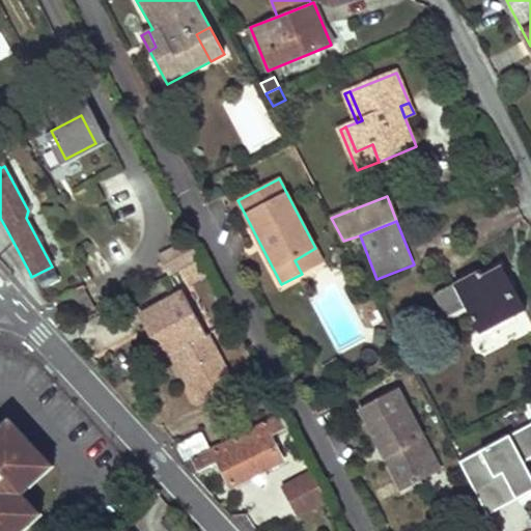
[(0,249),(12,241),(4,225),(0,226),(0,249)]
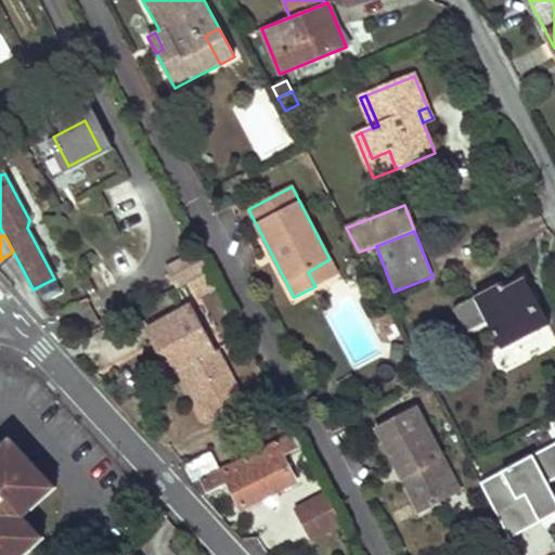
[(31,286),(13,252),(0,260),(0,273),(18,295),(31,286)]
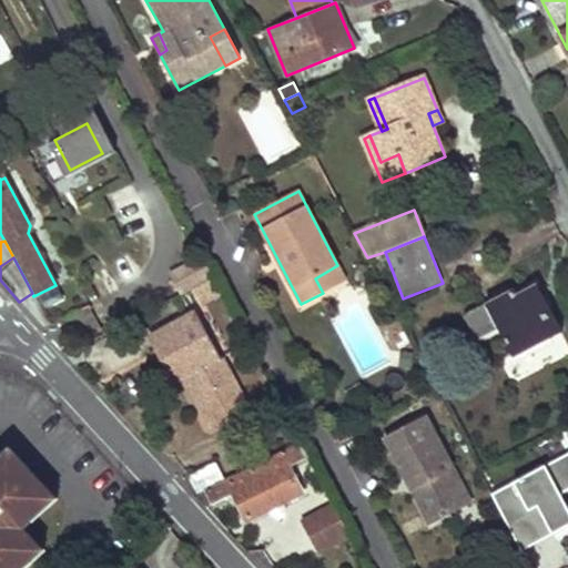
[(183,294),(213,277),(203,257),(172,273),(183,294)]
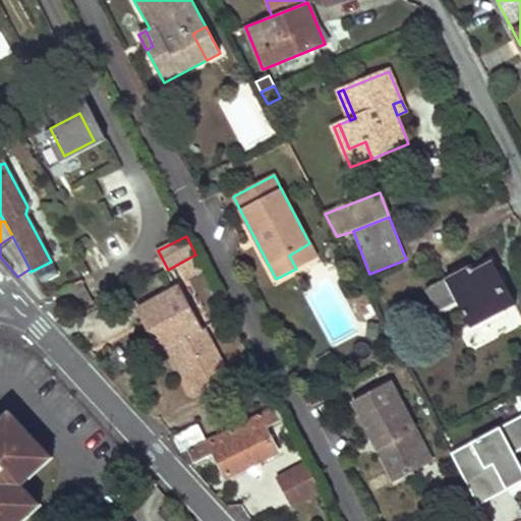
[(296,269),(316,257),(309,243),(289,255),(296,269)]
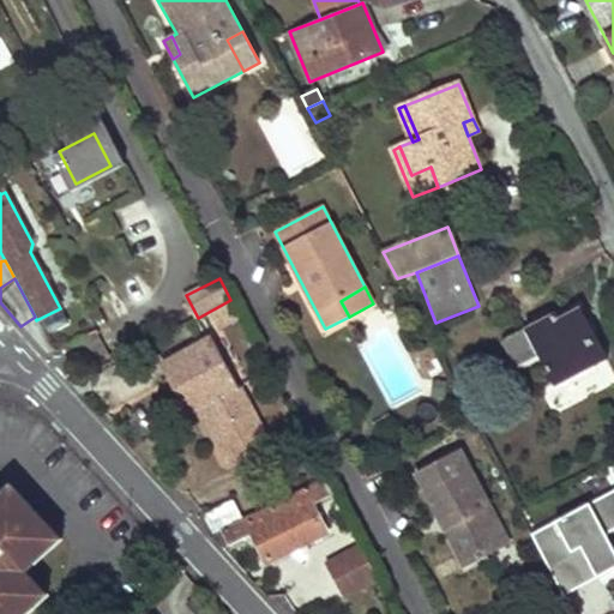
[(577,311),(591,339),(594,337),(579,309),(577,311)]
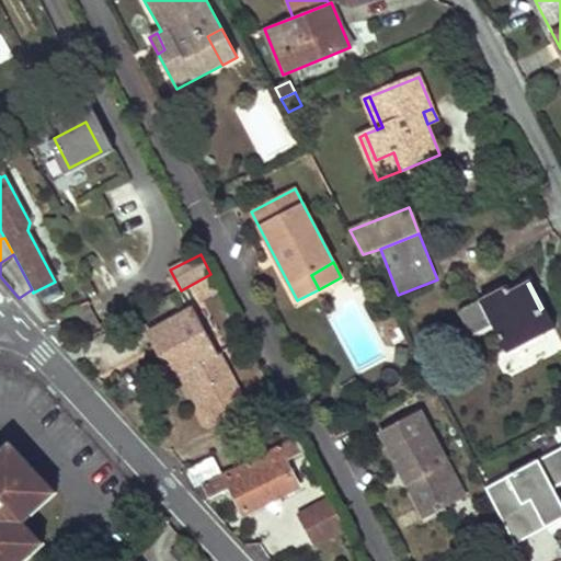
[(554,329),(544,308),(542,308),(540,310),(527,284),(510,294),(507,287),(459,313),(471,336),(493,325),(507,354),(554,329)]
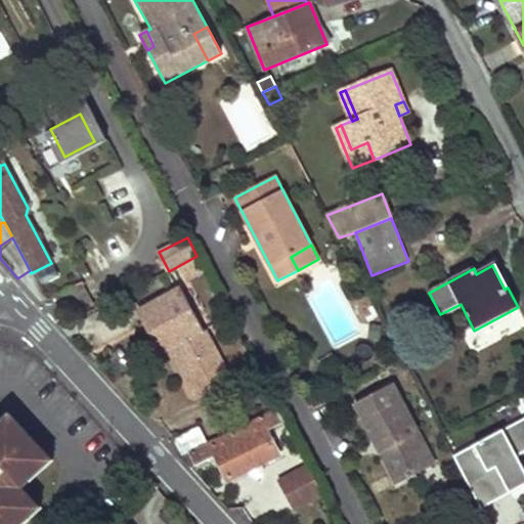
[(186,281),(178,267),(167,273),(175,288),(186,281)]
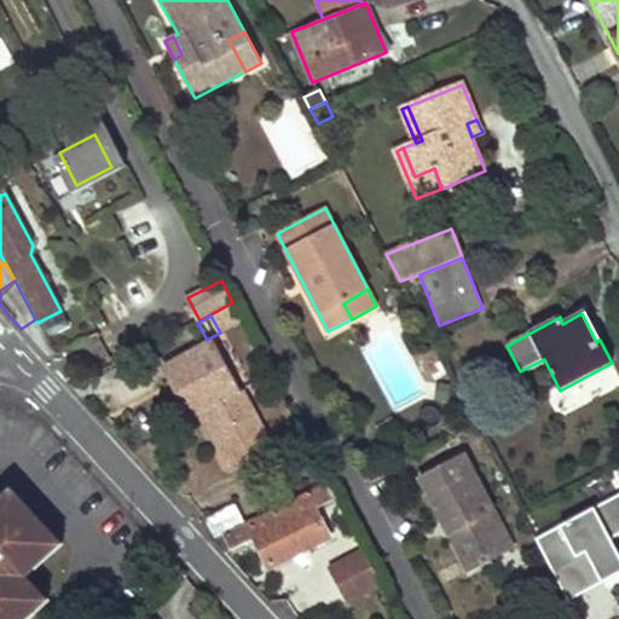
[(203,412),(232,468),(270,449),(238,388),(231,374),(214,341),(165,368),(191,418),(203,412)]
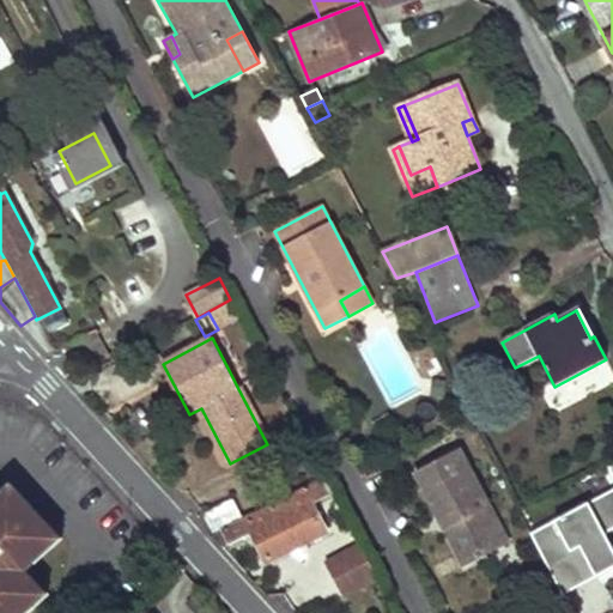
[(238,365),(229,370),(236,384),(246,380),(238,365)]
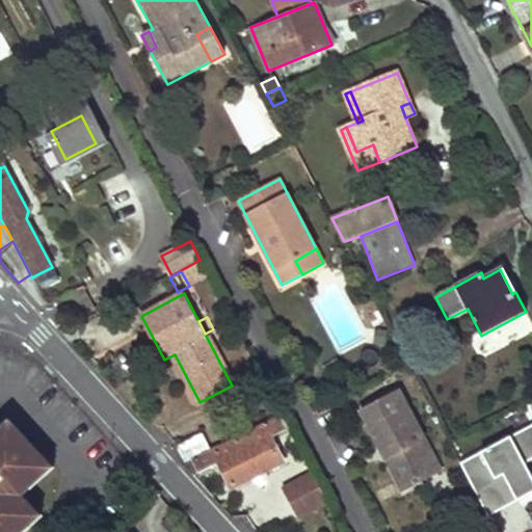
[(361,410),(403,491),(441,472),(399,391),(361,410)]
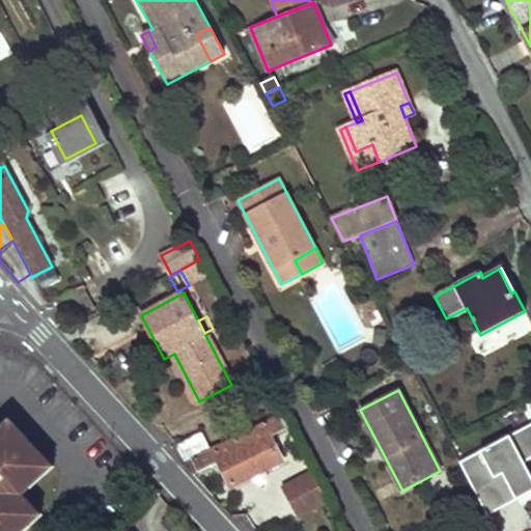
[(183,464),(183,465),(193,475),(219,462),(231,487),(282,462),(270,437),(288,427),(282,415),(262,424),(263,427),(213,451),(212,448),(208,450),(184,462),(183,464)]
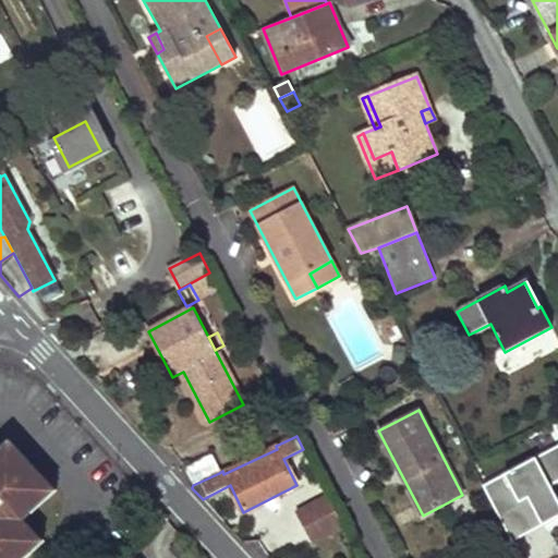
[(0,557),(13,557),(14,557),(24,548),(31,554),(44,542),(23,520),(47,498),(36,486),(45,478),(11,441),(0,450),(0,557)]
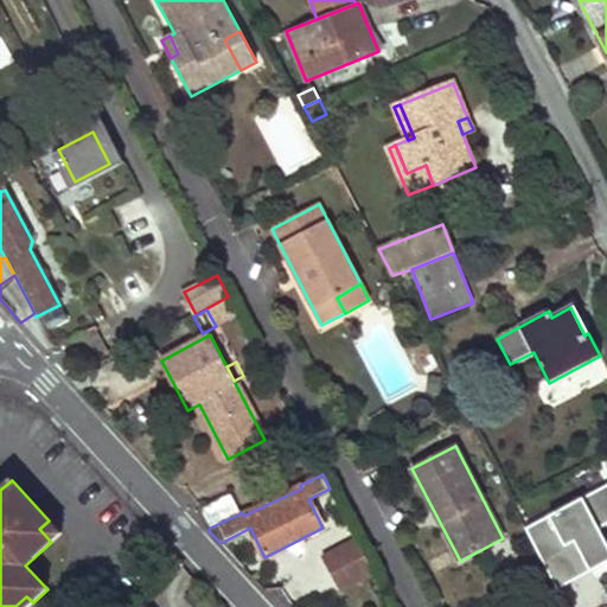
[(553,592),(606,567),(606,549),(598,529),(606,524),(606,487),(523,525),(553,592)]
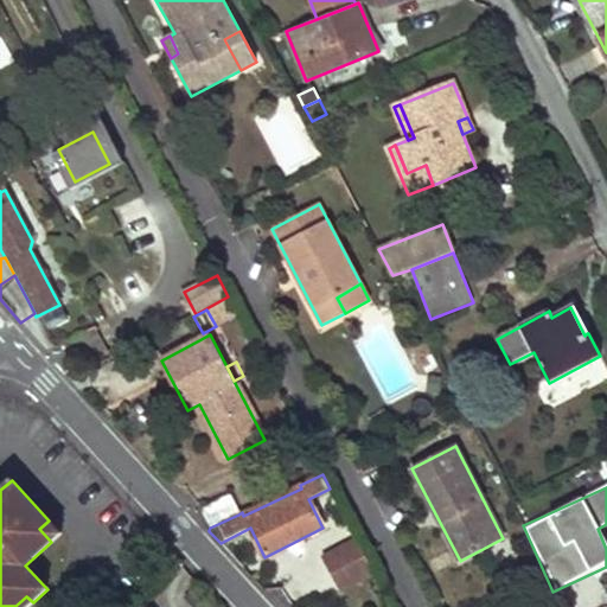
[(202,510),(210,528),(238,515),(230,497),(202,510)]
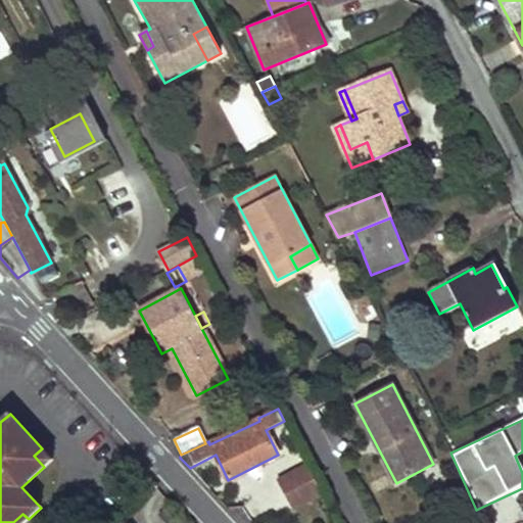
[(34,456),(44,467),(52,461),(42,448),(34,456)]
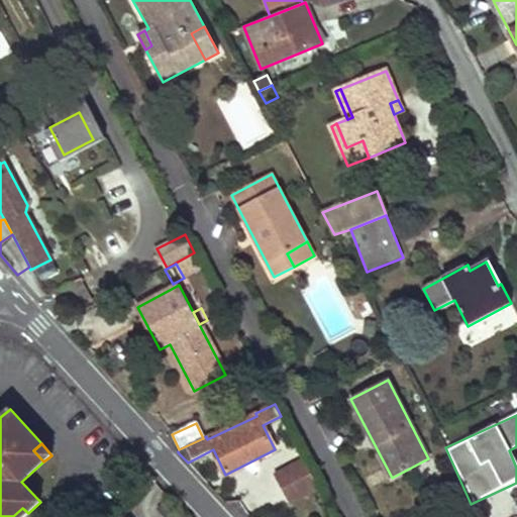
[(278,476),(292,502),(318,488),(305,461),(278,476)]
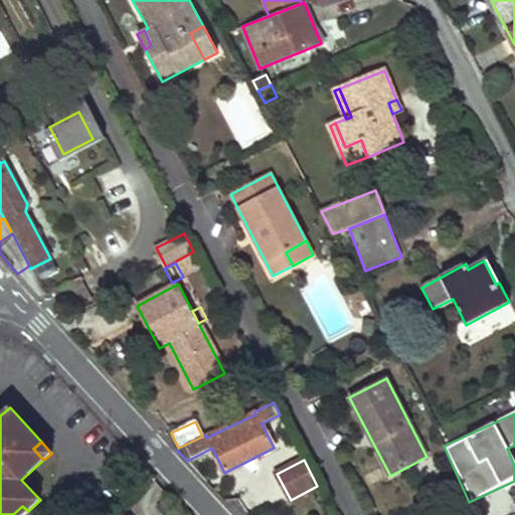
[(22,506),(13,514),(12,514),(23,514),(28,511),(22,506)]
